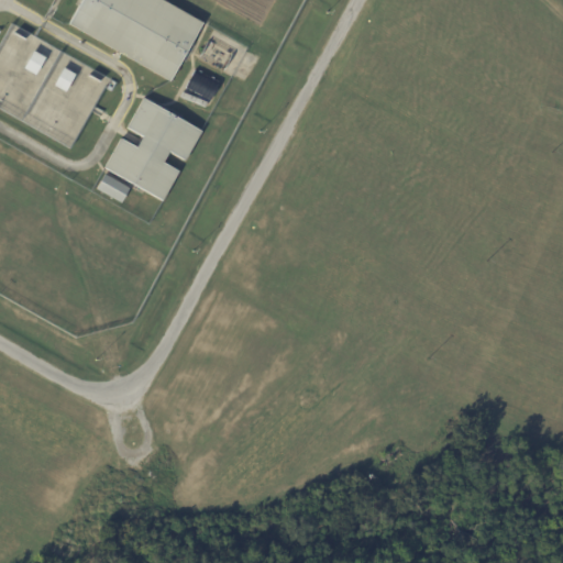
[(192,41),(169,83),(68,25),(81,0),(159,0),(202,24),(192,41)]
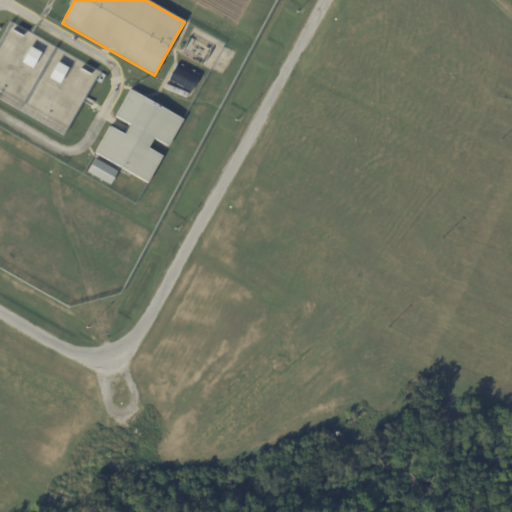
[(30,47),(40,54),(31,69),(20,63),(30,47)]
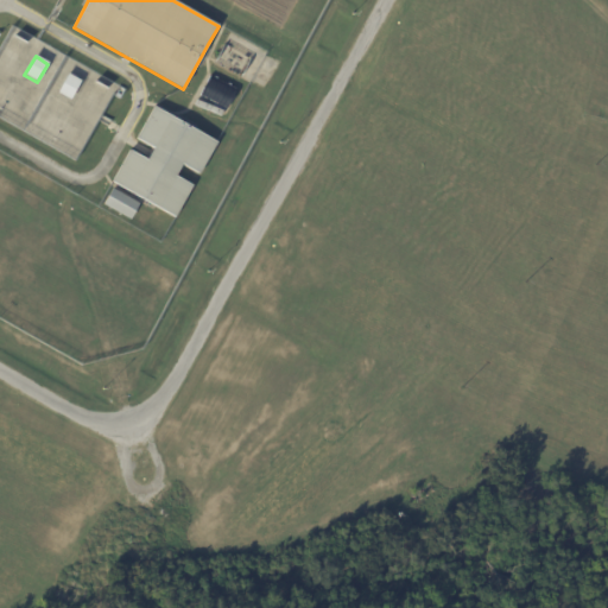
[(68,75),(81,82),(70,101),(57,94),(68,75)]
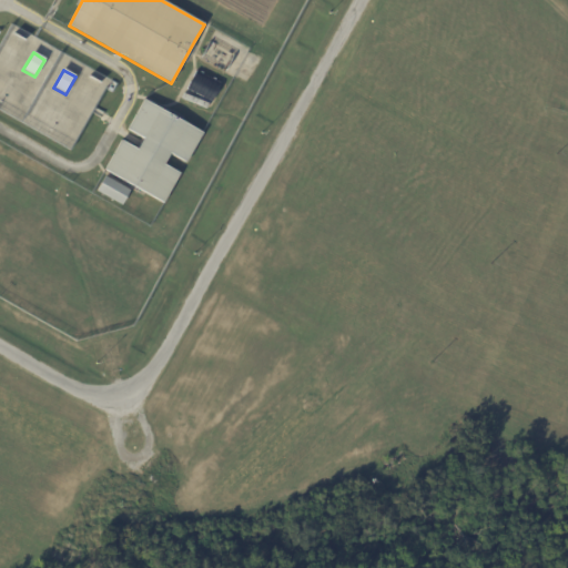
[(200,73),(221,83),(212,102),(186,89),(195,70),(200,73)]
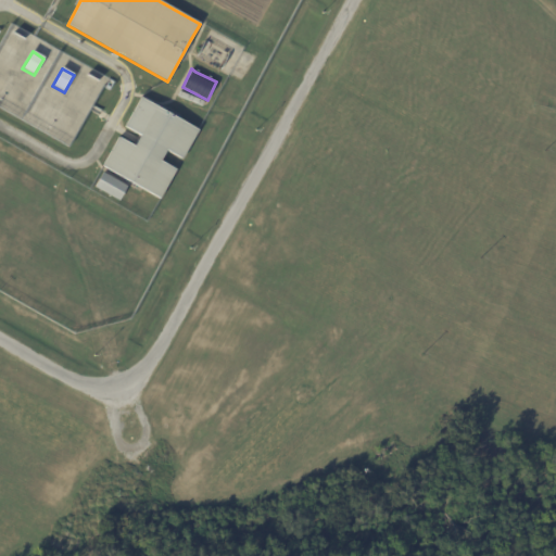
[(159,109),(199,130),(182,161),(167,152),(161,163),(176,171),(160,200),(102,168),(118,138),(135,148),(140,137),(125,128),(141,99),(159,109)]
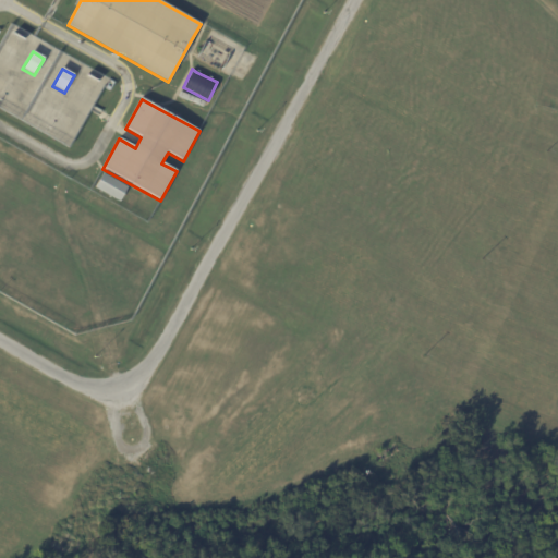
[(122,185),(128,189),(119,203),(94,189),(102,173),(122,185)]
